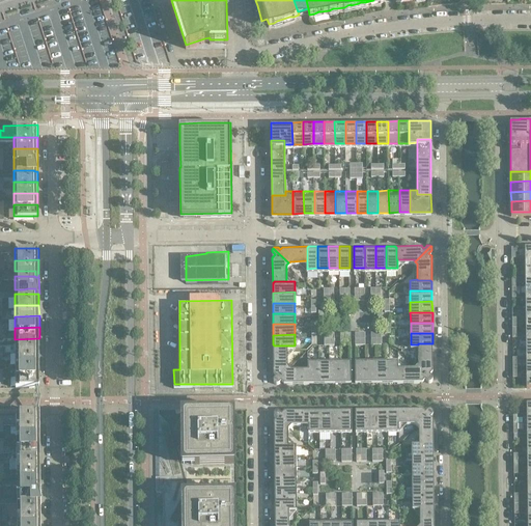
[(39,350),(39,338),(15,339),(16,350),(39,350)]
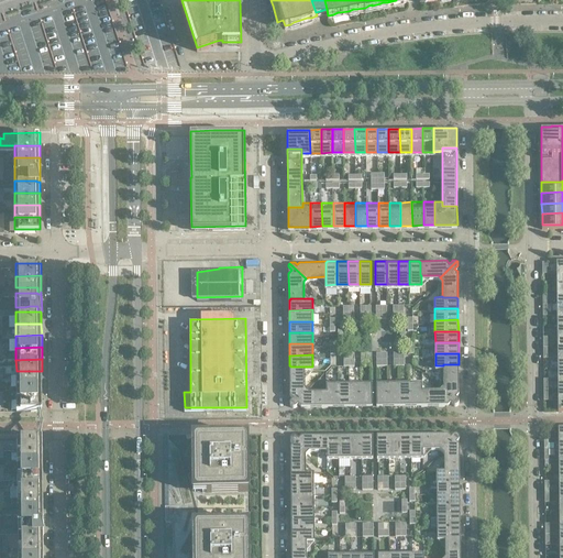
[(459,391),(459,364),(457,364),(443,364),(443,365),(443,383),(441,385),(457,401),(459,401),(459,400),(459,398),(459,397),(459,396),(455,394),(459,391)]
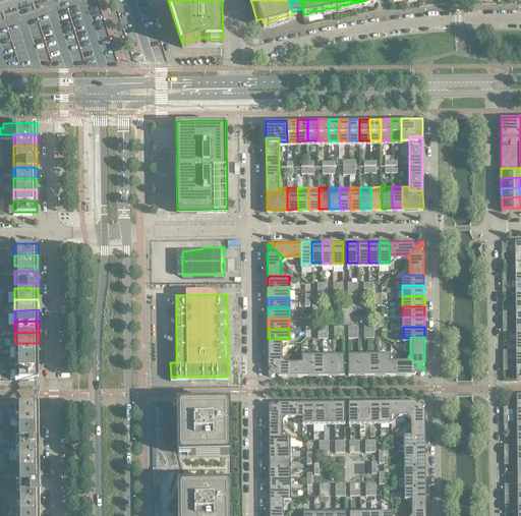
[(282,355),(282,339),(269,339),(269,338),(268,338),(268,363),(271,365),(269,367),(269,368),(269,369),(269,370),(269,371),(269,373),(284,357),(282,355)]
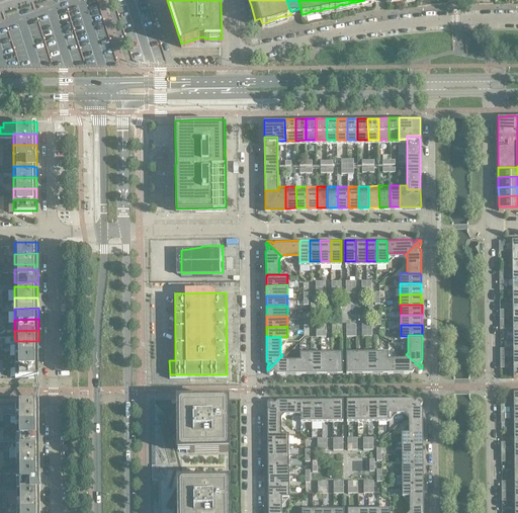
[(38,352),(38,341),(15,341),(15,352),(38,352)]
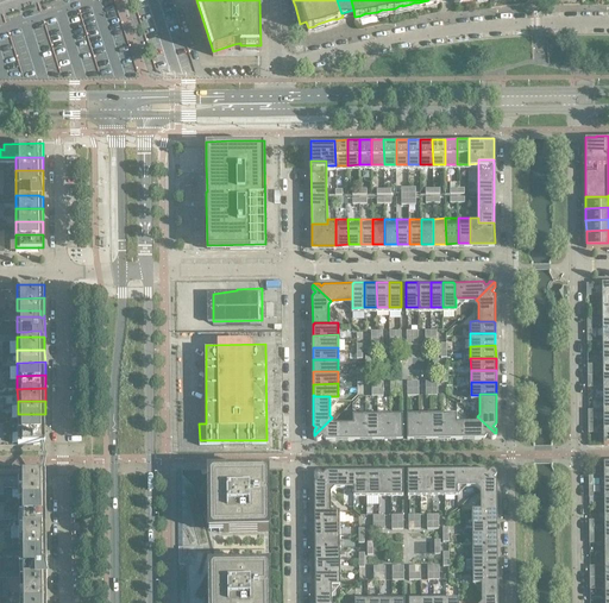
[(444,435),(444,409),(432,410),(432,435),(444,435)]
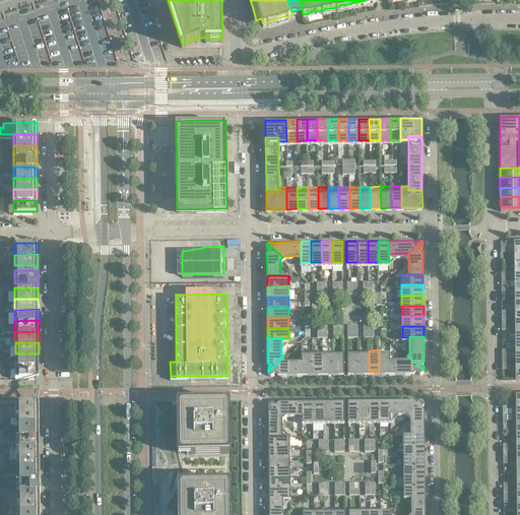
[(390,370),(389,357),(390,357),(390,349),(379,349),(379,372),(389,371),(389,370),(390,370)]
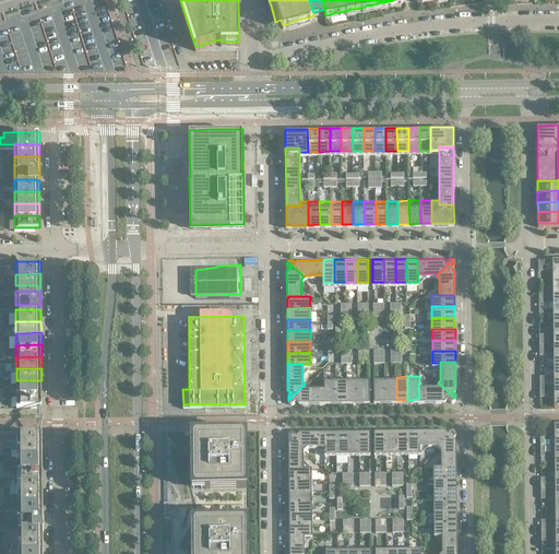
[(335,400),(335,377),(323,377),(324,385),(324,399),(325,399),(325,400),(335,400)]
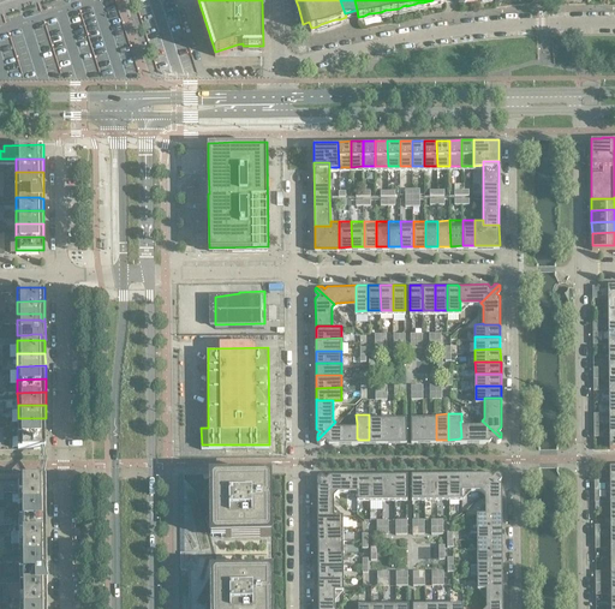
[(382,440),(381,415),(369,415),(369,440),(382,440)]
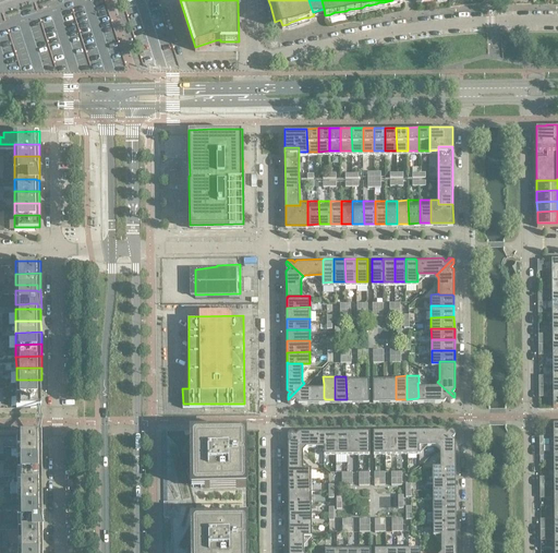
[(358,399),(358,376),(346,376),(347,399),(358,399)]
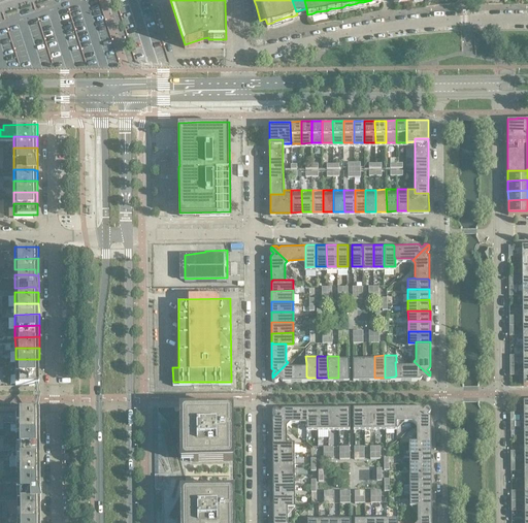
[(350,378),(349,366),(349,356),(338,356),(338,378),(350,378)]
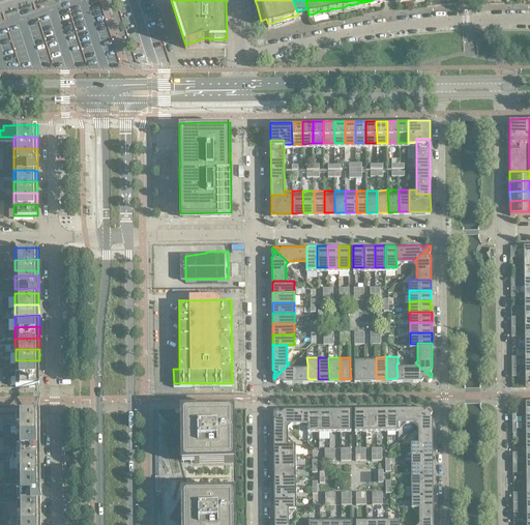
[(365,379),(365,357),(354,357),(354,379),(365,379)]
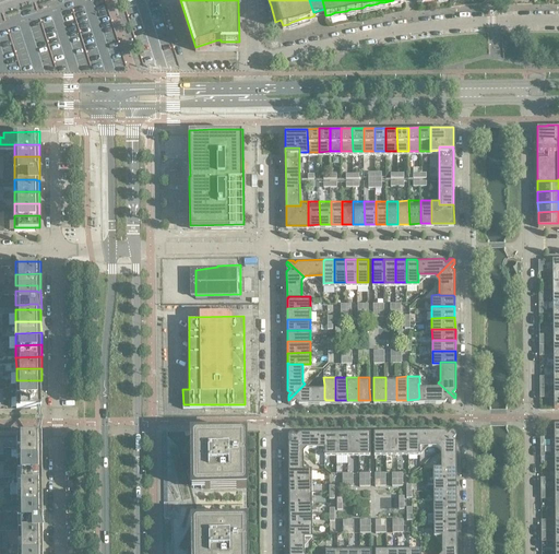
[(396,400),(396,377),(385,377),(385,400),(396,400)]
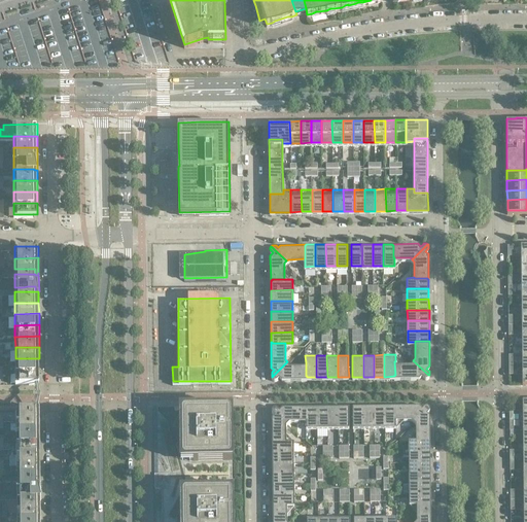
[(39,370),(39,358),(15,358),(15,370),(39,370)]
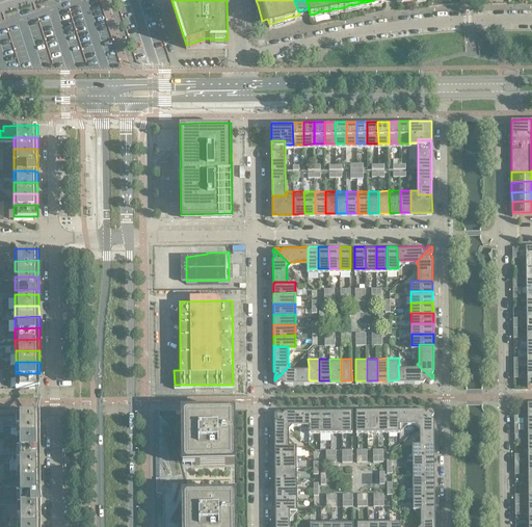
[(432,378),(417,364),(416,365),(399,365),(398,365),(399,378),(398,378),(398,379),(423,379),(426,377),(428,379),(429,379),(430,379),(431,379),(432,378)]
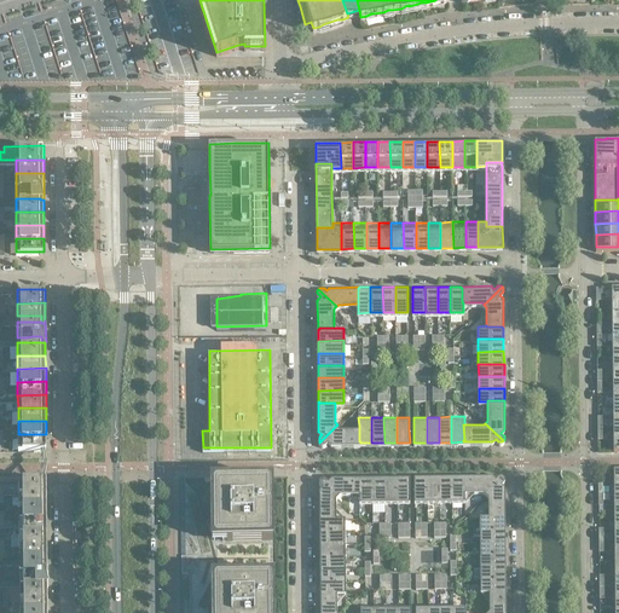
[(359,441),(359,426),(340,427),(337,424),(319,443),(320,443),(322,444),(323,444),(324,444),(324,443),(325,443),(328,440),(331,444),(360,443),(360,441),(359,441)]
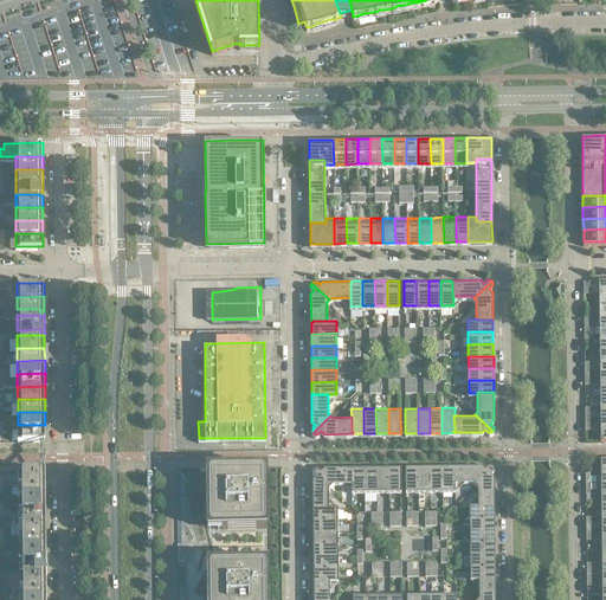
[(45,438),(45,425),(18,425),(18,438),(42,438),(45,438)]
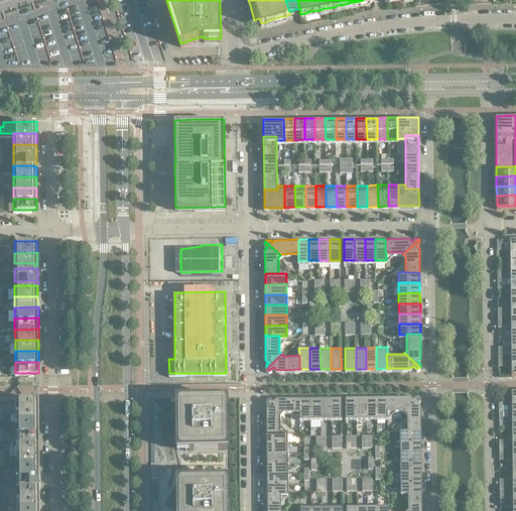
[(227,476),(227,446),(228,446),(227,397),(228,397),(228,396),(171,397),(154,397),(154,394),(150,394),(151,474),(158,474),(158,510),(228,510),(228,476),(227,476)]
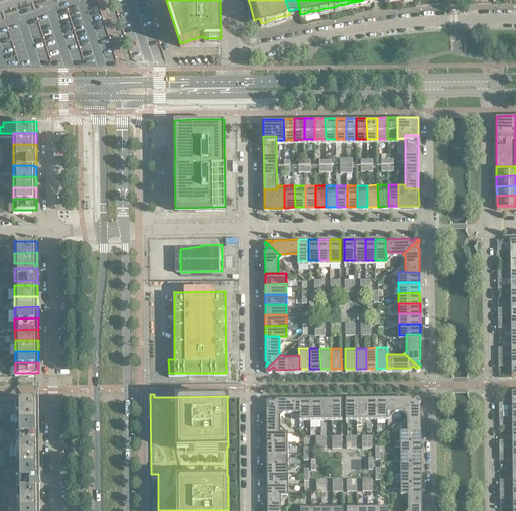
[(387,408),(387,396),(386,396),(386,394),(377,395),(377,396),(377,416),(388,416),(388,408),(387,408)]
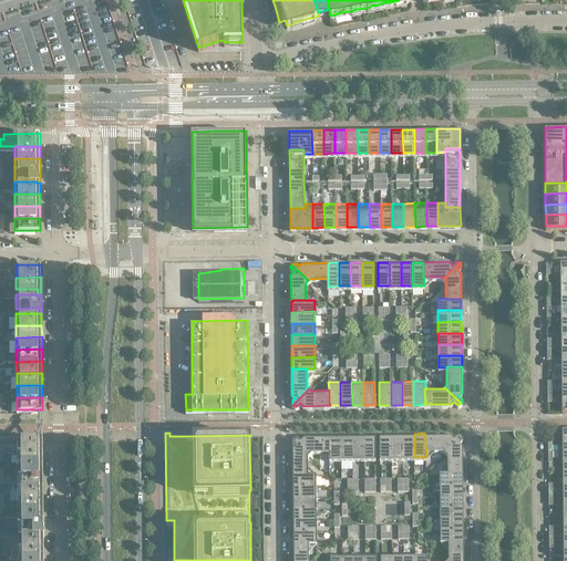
[(445,450),(462,434),(461,434),(460,433),(459,433),(457,433),(456,434),(454,436),(451,433),(424,433),(424,435),(425,435),(425,448),(426,448),(443,448),(445,450)]
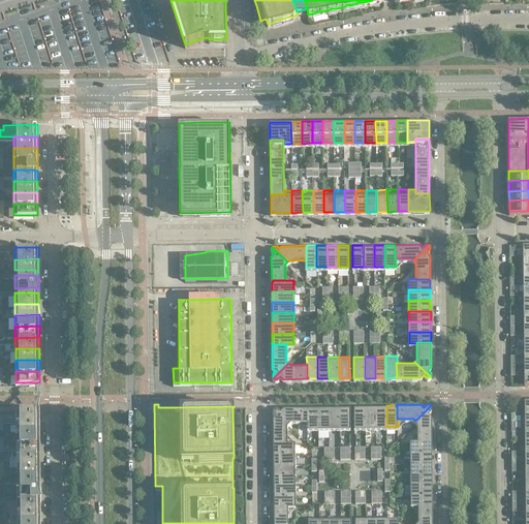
[(308,421),(307,406),(308,406),(308,405),(283,406),(280,408),(278,406),(277,406),(276,406),(275,406),(274,406),(274,407),(289,422),(290,421),(307,421),(308,421)]
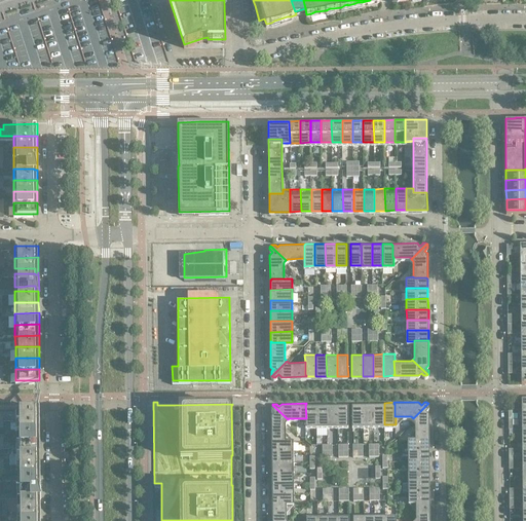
[(316,424),(316,404),(316,403),(306,403),(306,404),(305,404),(306,418),(305,418),(305,425),(316,424)]
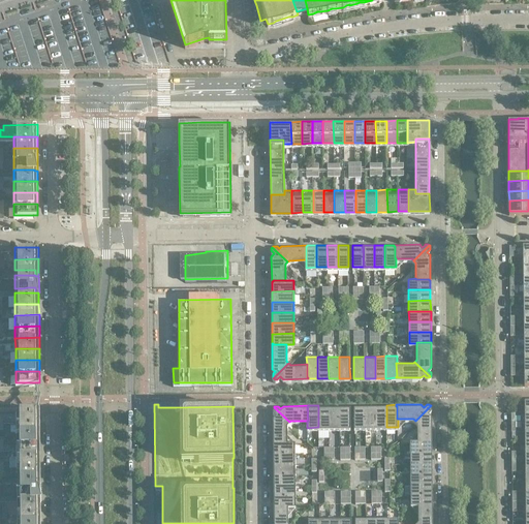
[(329,427),(329,406),(329,405),(318,405),(318,406),(318,427),(329,427)]
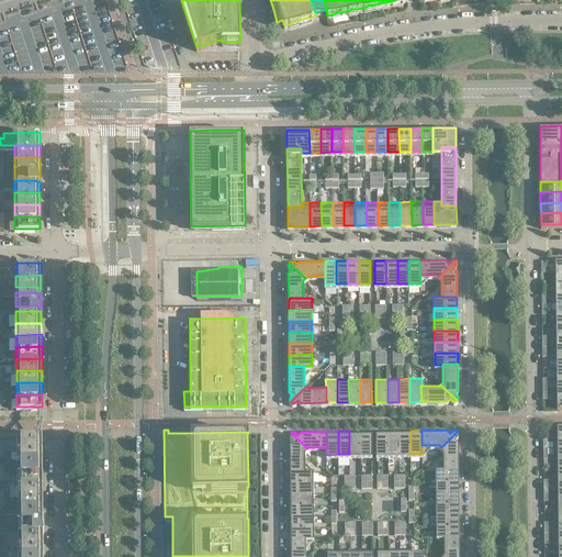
[(360,454),(360,432),(360,431),(349,431),(349,432),(349,454),(360,454)]
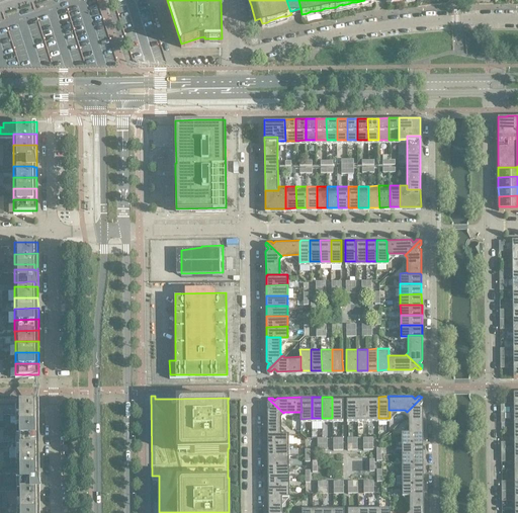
[(343,418),(343,398),(343,397),(332,397),(332,398),(332,418),(343,418)]
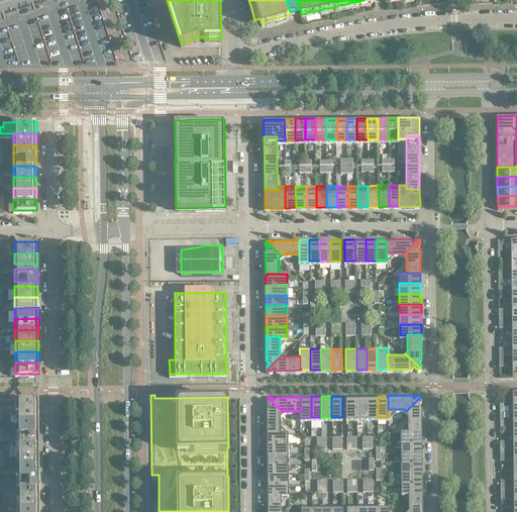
[(356,417),(356,397),(356,396),(345,396),(346,417),(356,417)]
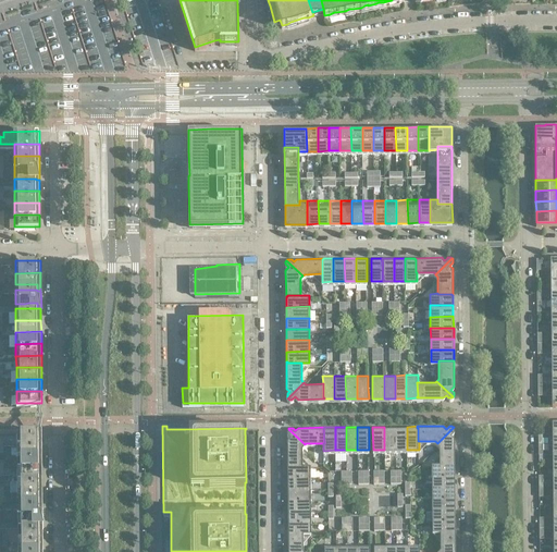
[(396,450),(395,428),(395,427),(384,427),(384,428),(384,450),(396,450)]
